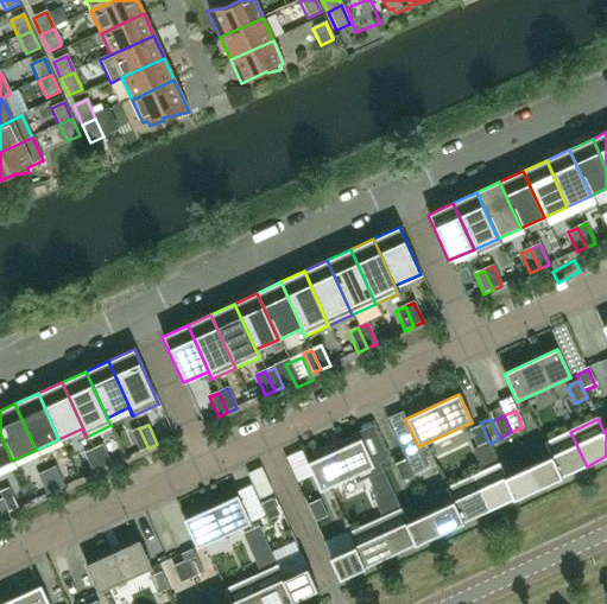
[(488,443),(480,426),(469,432),(476,449),(488,443)]
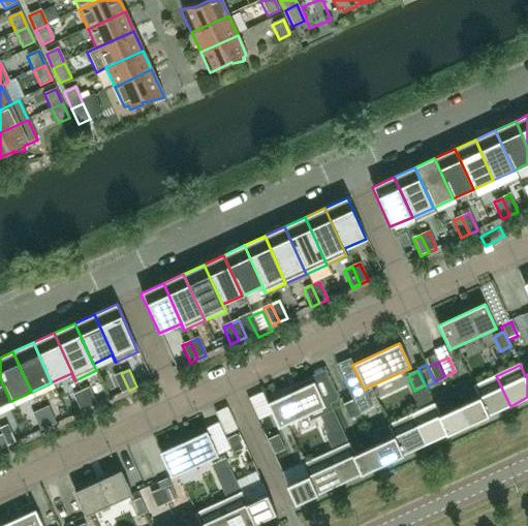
[(129,391),(121,373),(113,377),(121,394),(129,391)]
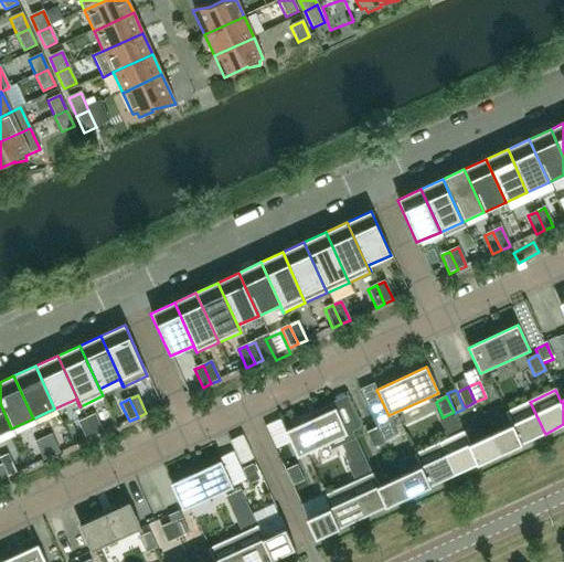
[(545,434),(530,402),(504,413),(510,425),(490,435),(499,455),(539,436),(545,434)]
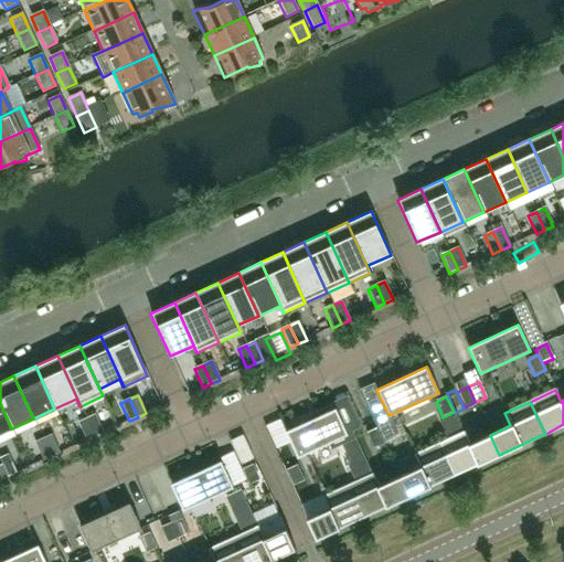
[(0,434),(11,428),(0,403),(0,434)]
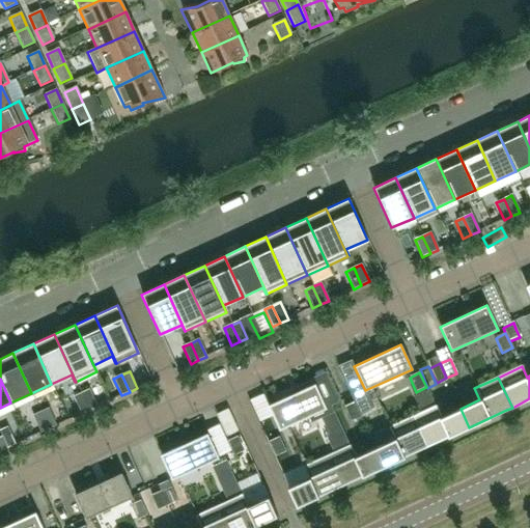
[(326,409),(314,384),(268,406),(279,429),(326,409)]
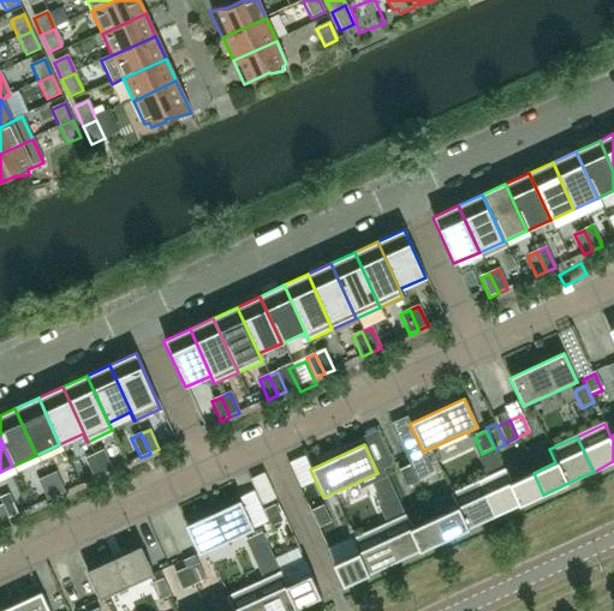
[(112,471),(102,451),(94,455),(102,475),(112,471)]
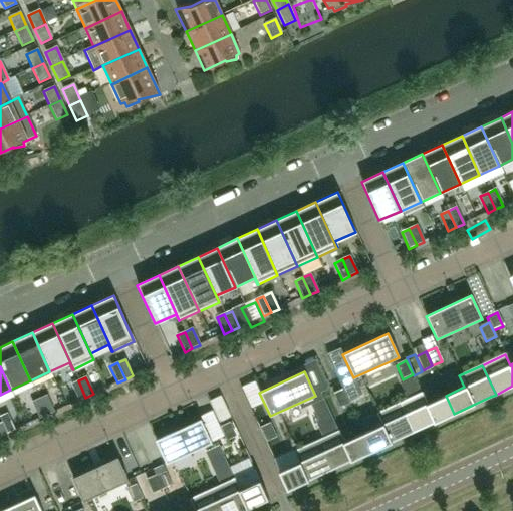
[(85,398),(78,380),(70,385),(78,401),(85,398)]
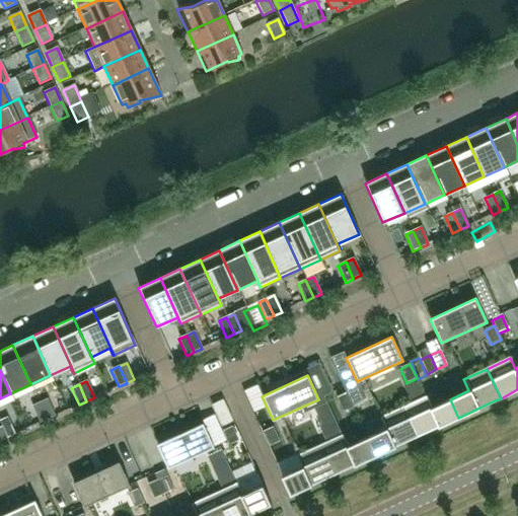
[(362,403),(356,389),(346,393),(352,408),(362,403)]
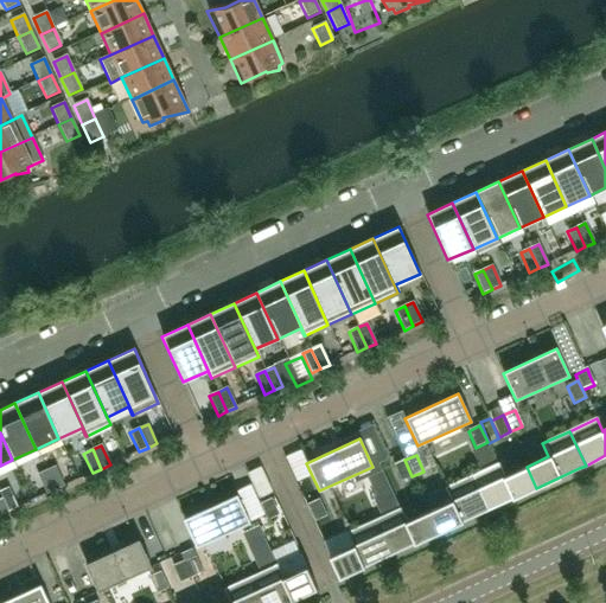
[(412,476),(404,460),(393,466),(401,482),(412,476)]
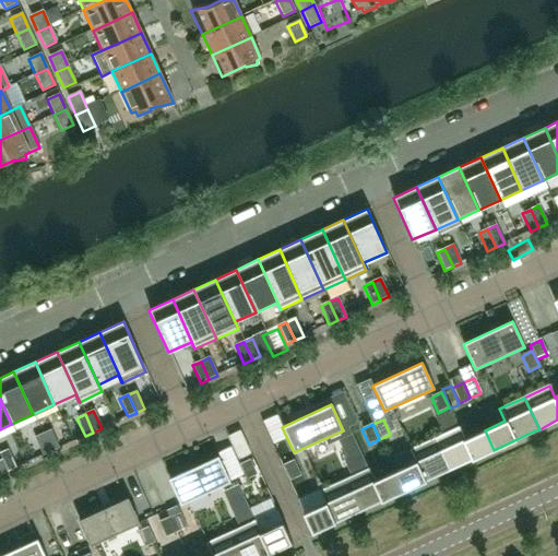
[(494,450),(485,430),(464,439),(459,427),(434,439),(449,471),(489,452),(494,450)]
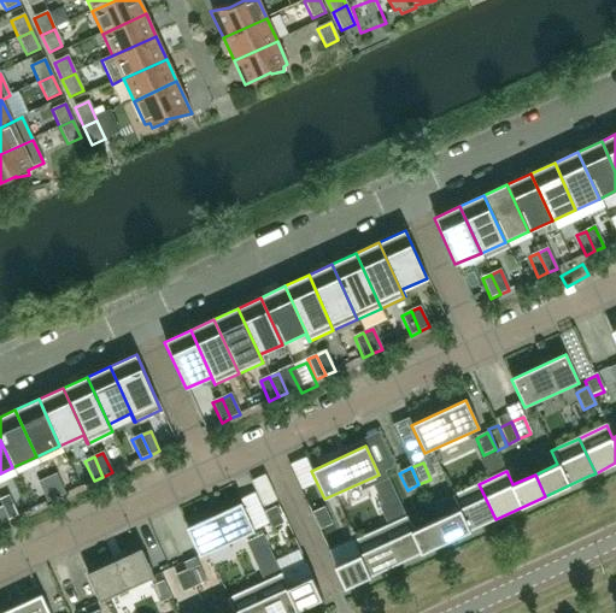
[(65,495),(56,475),(47,478),(56,499),(65,495)]
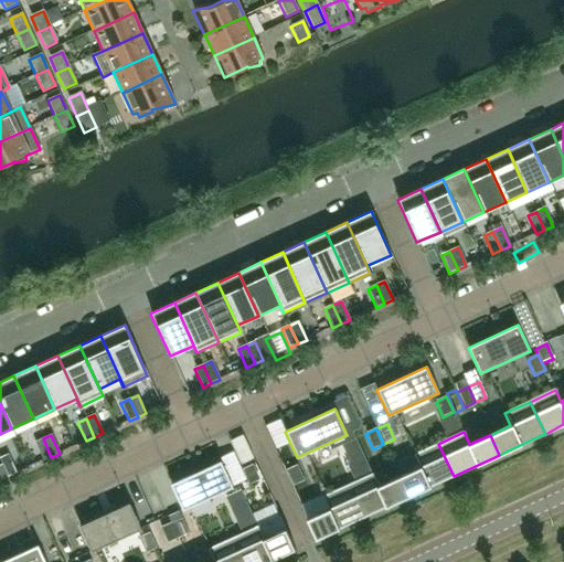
[(51,457),(43,438),(34,443),(43,462),(51,457)]
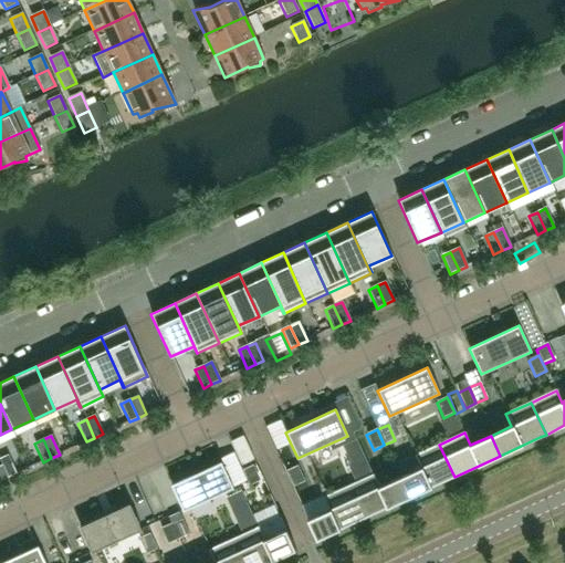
[(454,477),(439,445),(414,456),(419,468),(399,478),(408,498),(451,478),(454,477)]
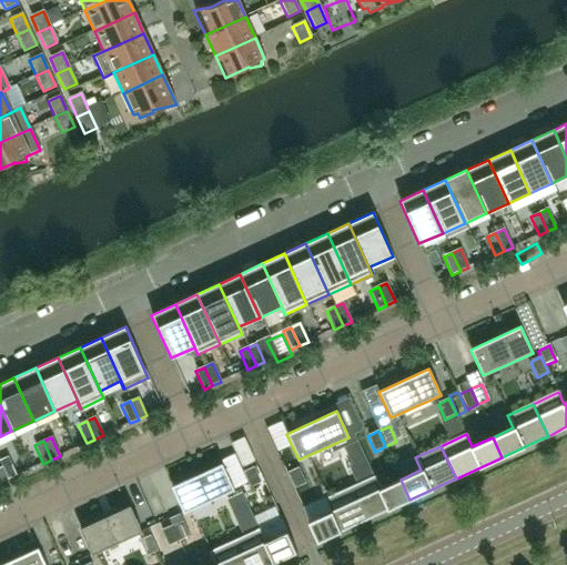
[(17,476),(8,457),(0,461),(0,463),(2,467),(8,480),(17,476)]
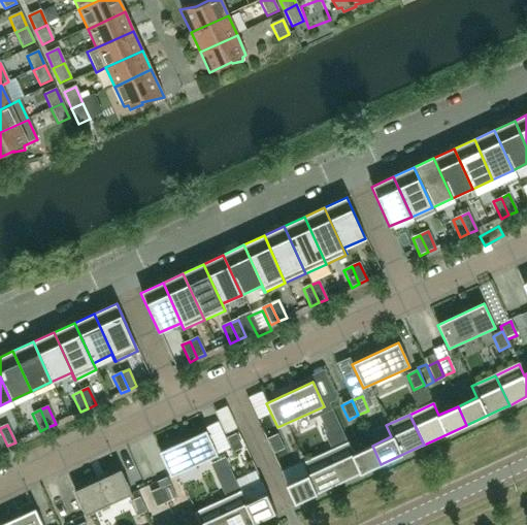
[(217,456),(206,431),(159,453),(170,477),(217,456)]
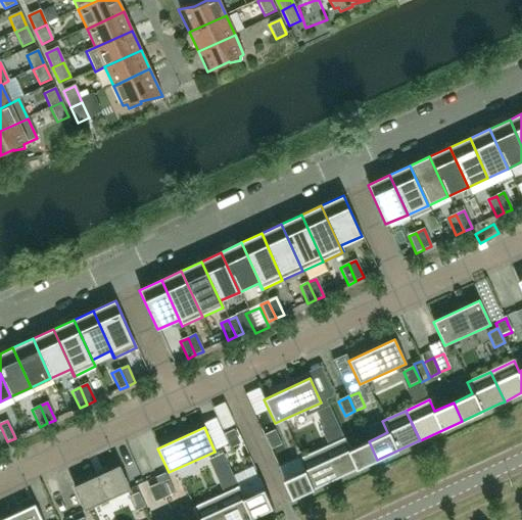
[(233,431),(223,435),(230,450),(239,444),(233,431)]
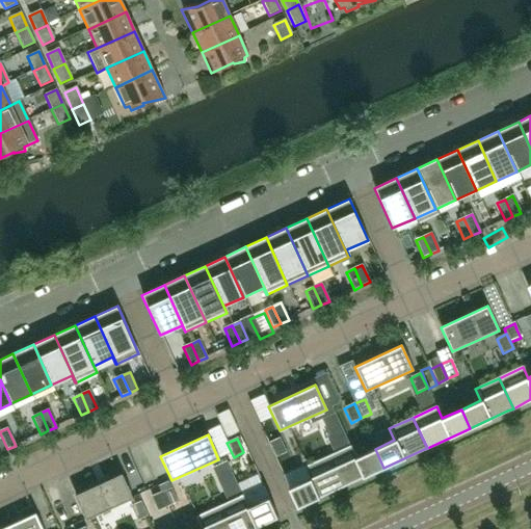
[(286,453),(280,439),(269,443),(275,457),(286,453)]
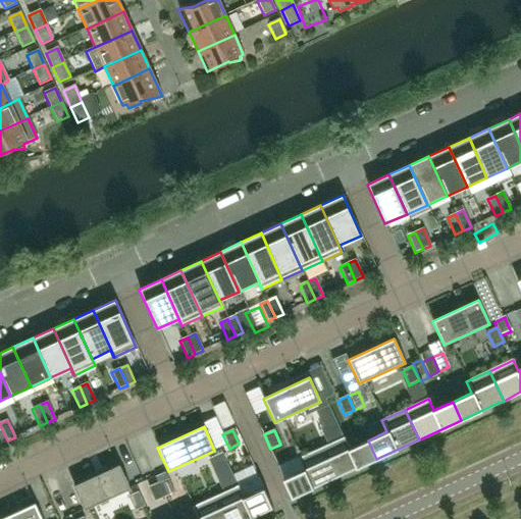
[(376,459),(368,440),(350,449),(344,437),(320,449),(334,478),(374,460),(376,459)]
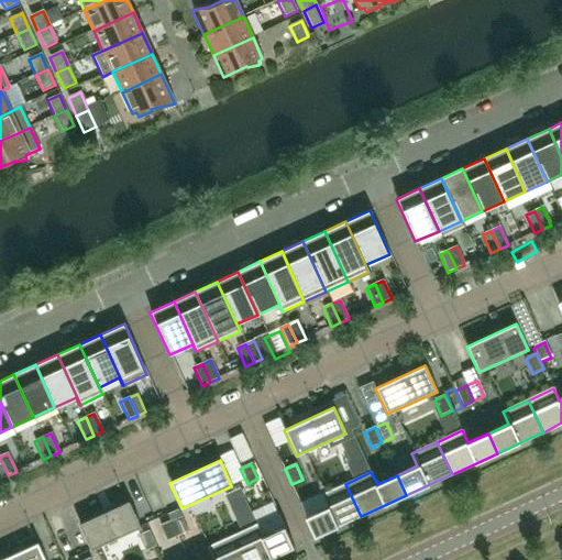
[(361,516),(345,484),(321,495),(327,507),(305,517),(315,537),(361,516)]
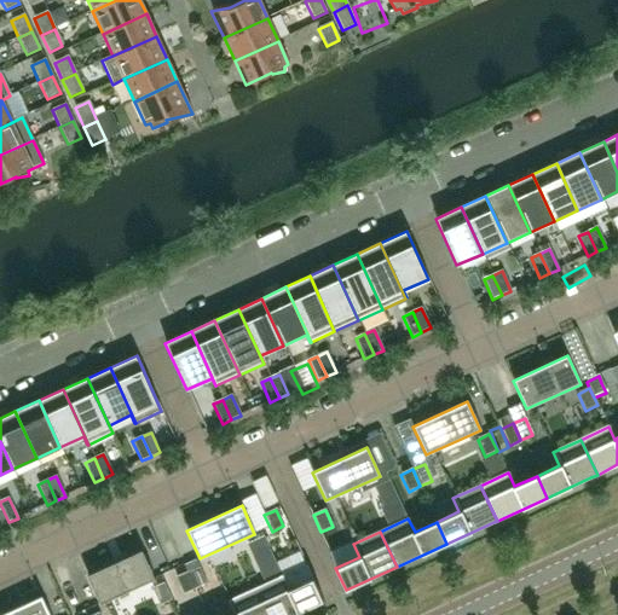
[(271,555),(264,538),(252,544),(260,560),(271,555)]
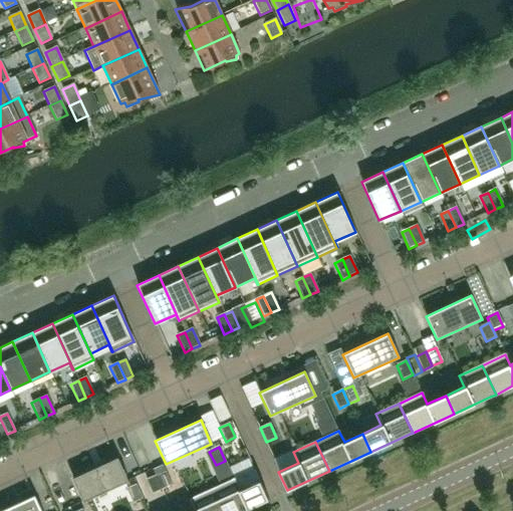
[(129,482),(117,458),(72,479),(82,502),(129,482)]
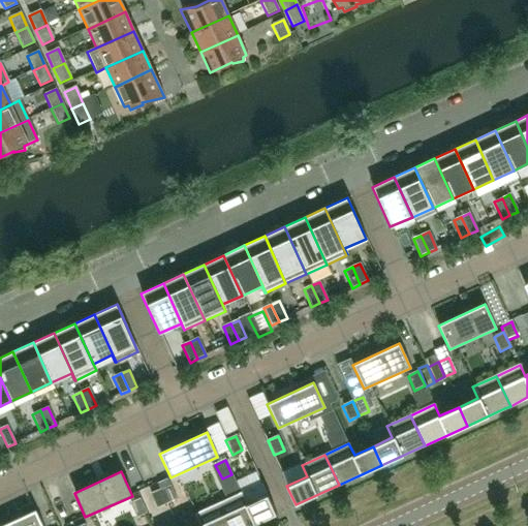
[(248,525),(275,514),(261,484),(218,503),(228,525),(248,525)]
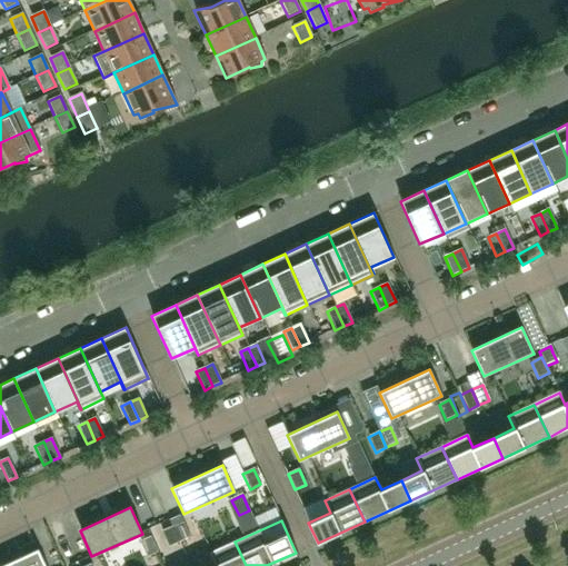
[(189,538),(182,523),(171,527),(179,543),(189,538)]
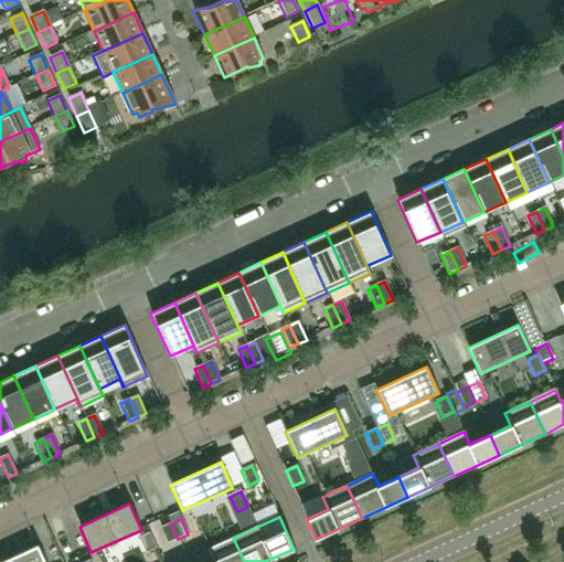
[(178,539),(170,523),(160,529),(167,543),(178,539)]
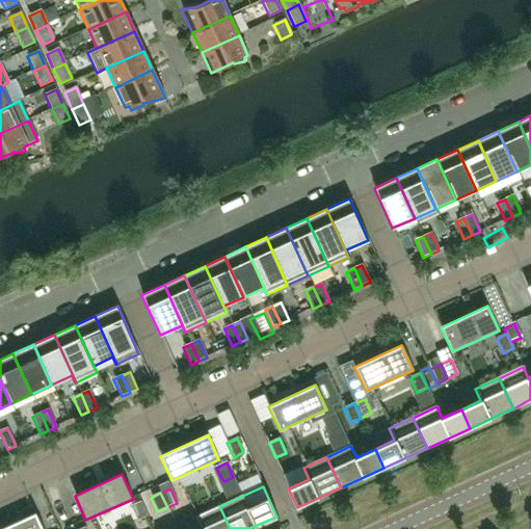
[(147,517),(140,502),(130,507),(137,522),(147,517)]
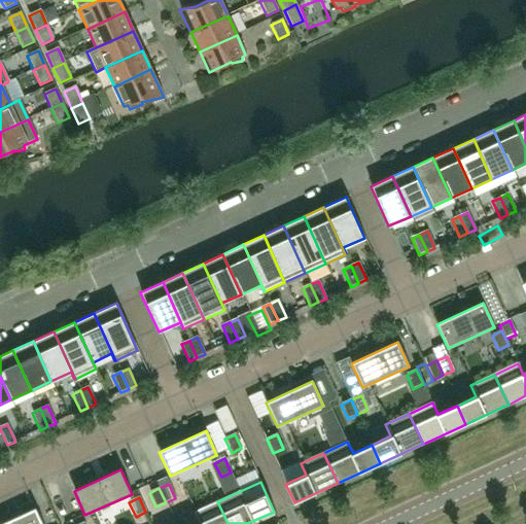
[(228,523),(217,501),(194,513),(199,523),(228,523)]
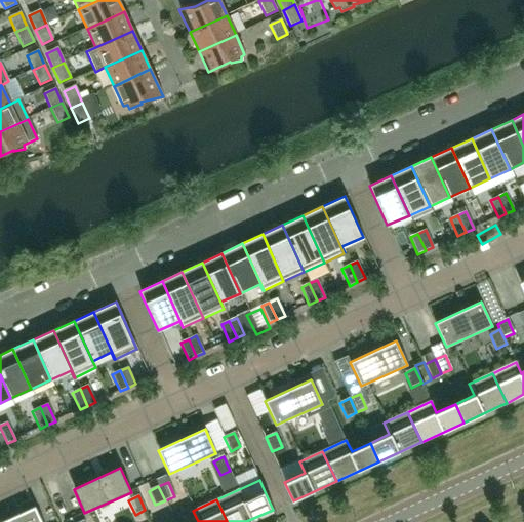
[(42,521),(35,507),(4,521),(42,521)]
